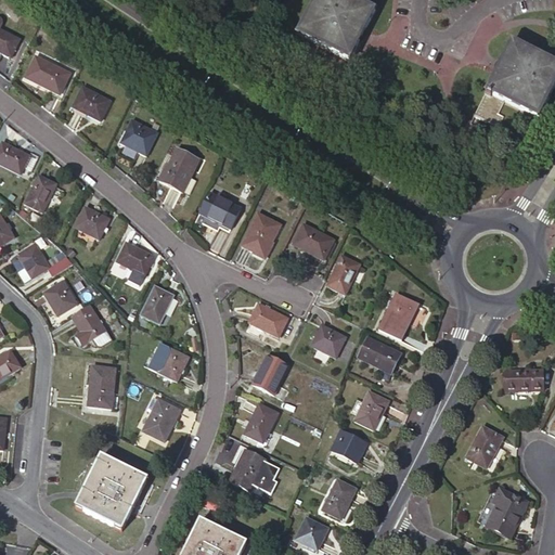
[(349,62),(375,11),(351,0),(314,0),(297,35),(349,62)]
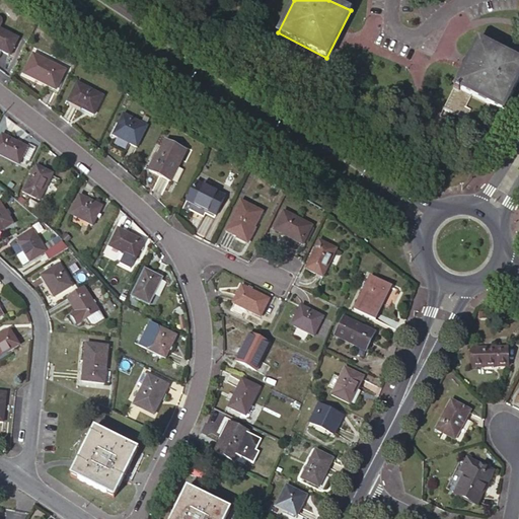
[(0,50),(10,55),(18,39),(0,29),(0,50)]
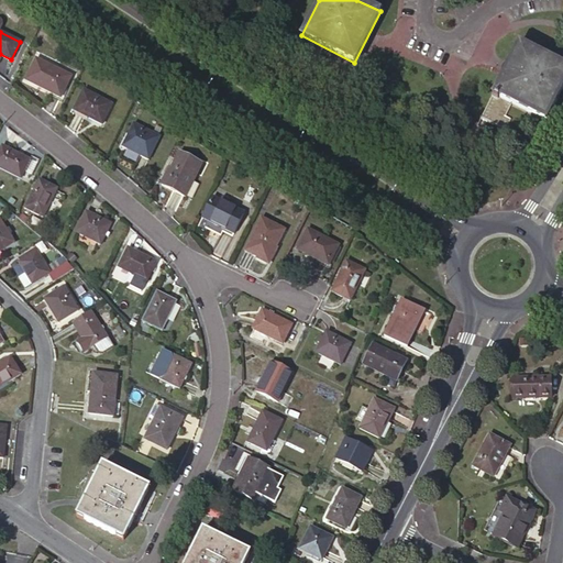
[(545,121),(562,86),(562,65),(518,43),(481,118),(505,130),(510,119),(505,116),(511,103),(545,121)]
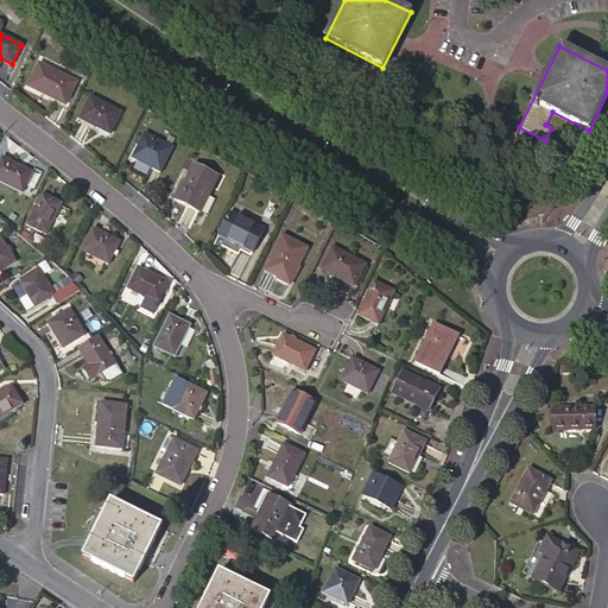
[(65,106),(76,83),(38,64),(27,87),(65,106)]
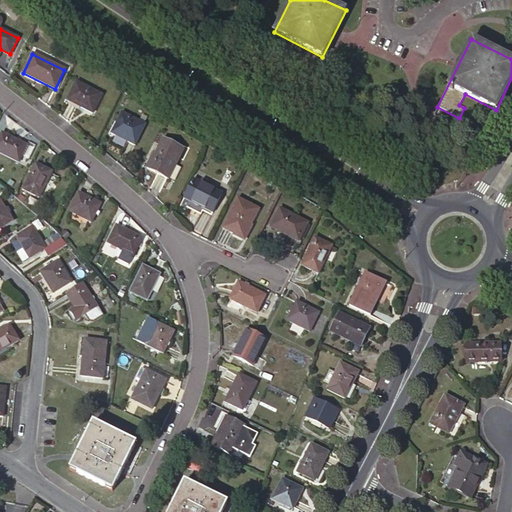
[(92,114),(101,95),(76,82),(66,101),(92,114)]
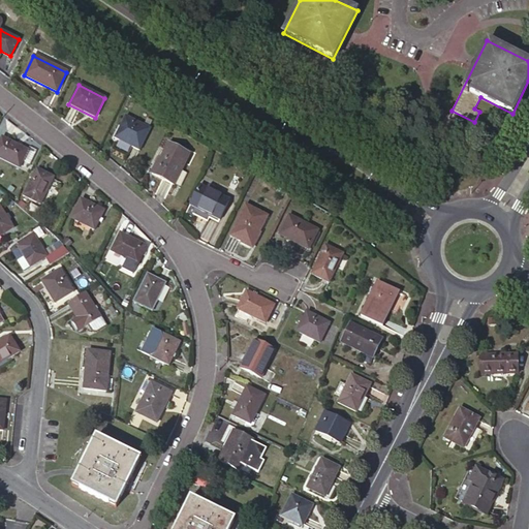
[(139,150),(150,129),(125,117),(115,137),(139,150)]
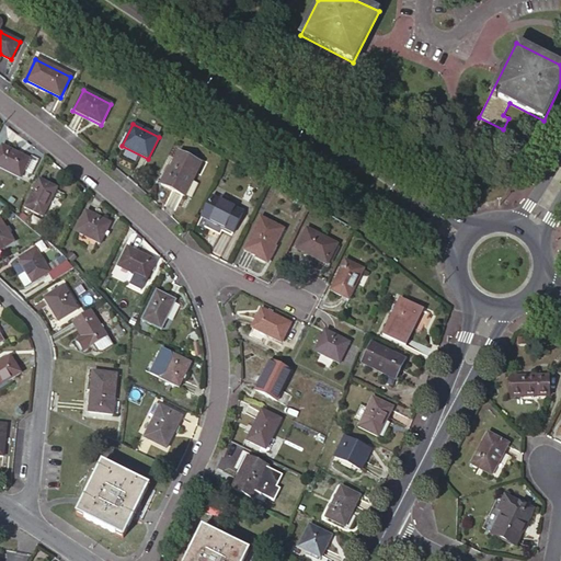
[(0,168),(20,179),(29,159),(1,146),(0,149),(0,168)]
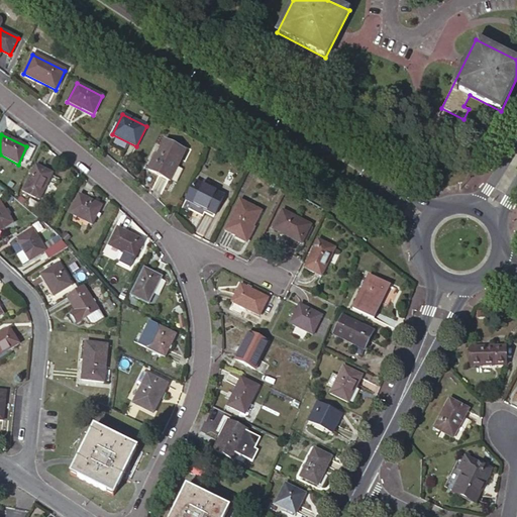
[(170,181),(185,151),(165,141),(154,161),(152,161),(147,170),(170,181)]
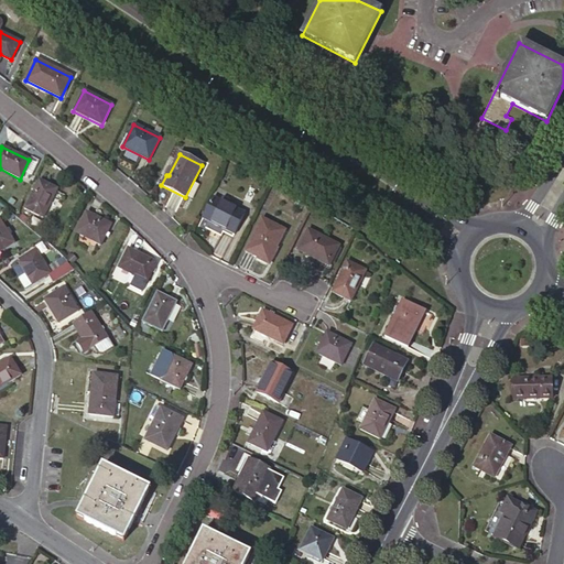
[(43,218),(57,190),(39,181),(24,209),(43,218)]
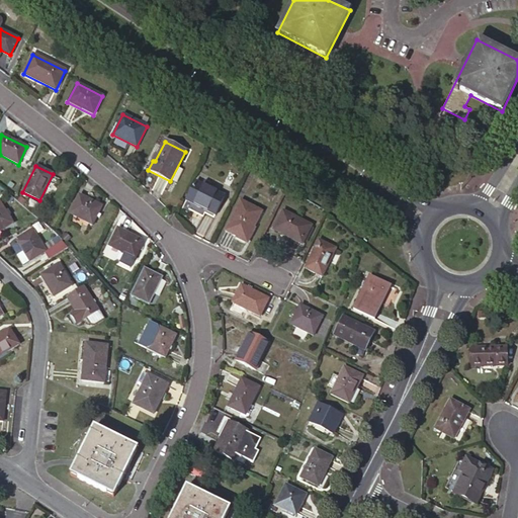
[(229,186),(235,175),(230,172),(224,184),(229,186)]
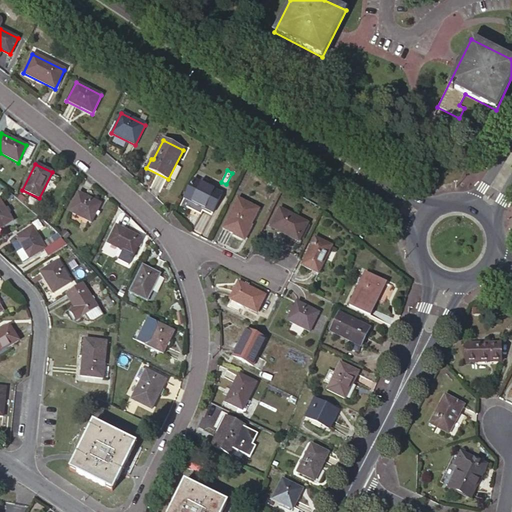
[(221,194),(204,185),(199,183),(193,180),(179,208),(185,211),(186,207),(200,214),(203,208),(212,213),(221,194)]
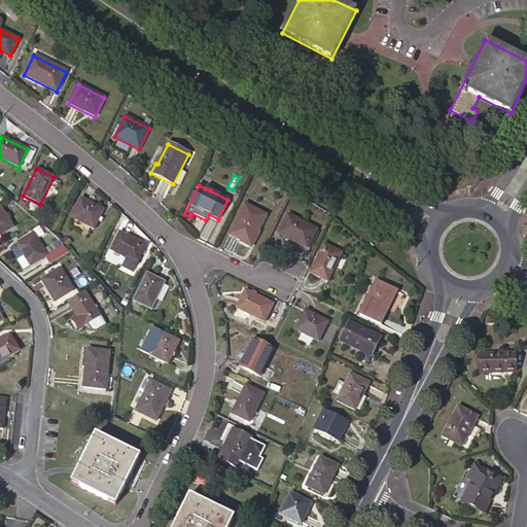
[(94,230),(103,210),(80,199),(71,218),(94,230)]
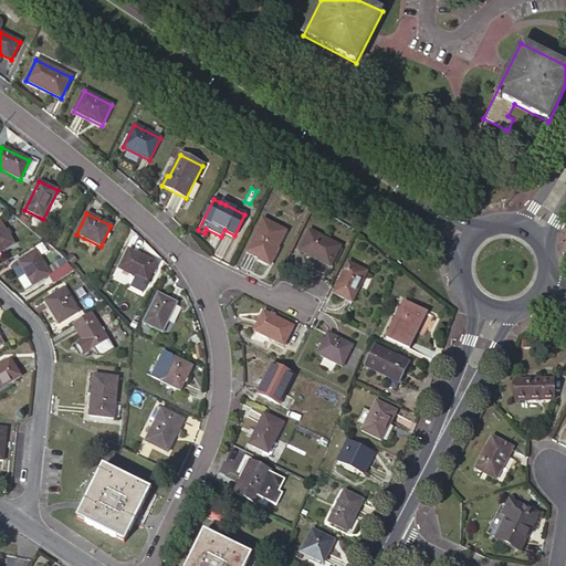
[(276,250),(285,232),(263,220),(247,253),(265,262),(272,248),(276,250)]
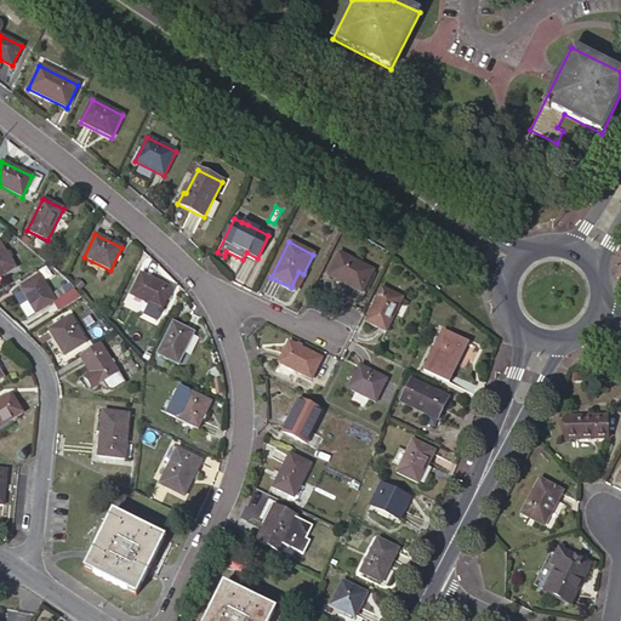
[(0,277),(15,268),(0,244),(0,277)]
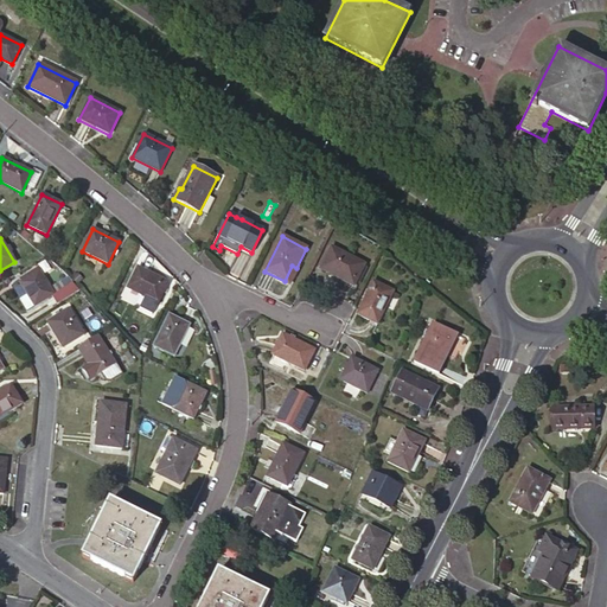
[(353,287),(364,264),(331,248),(320,269),(353,287)]
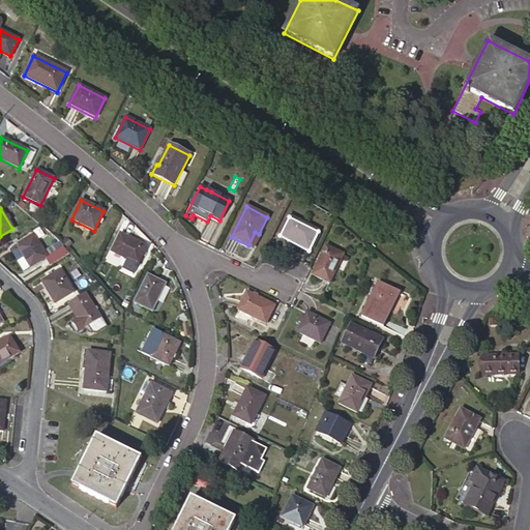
[(38,263),(47,258),(32,234),(19,243),(21,245),(18,247),(21,252),(24,257),(30,268),(38,263)]
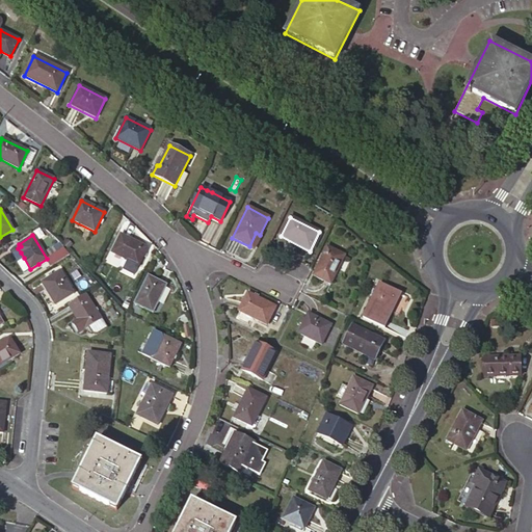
[(138,266),(147,248),(121,235),(112,253),(138,266)]
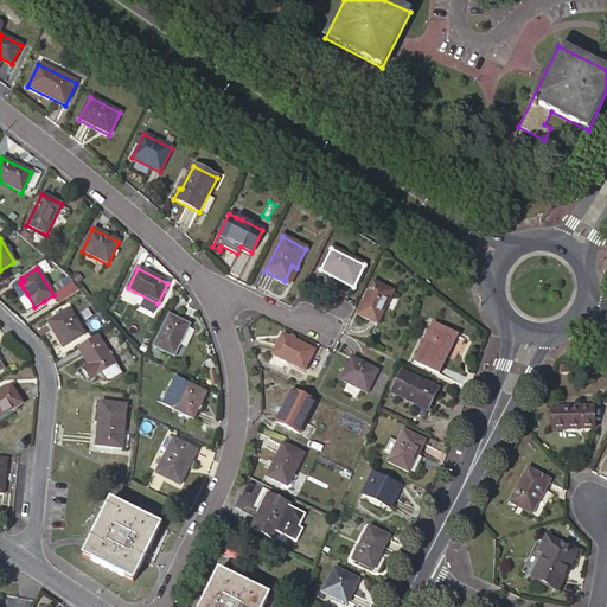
[(59,291),(70,285),(66,279),(56,286),(59,291)]
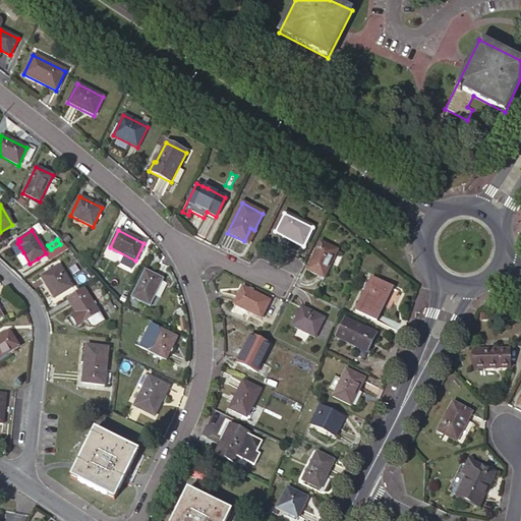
[(55,256),(67,249),(62,242),(60,244),(51,249),(51,250),(55,256)]
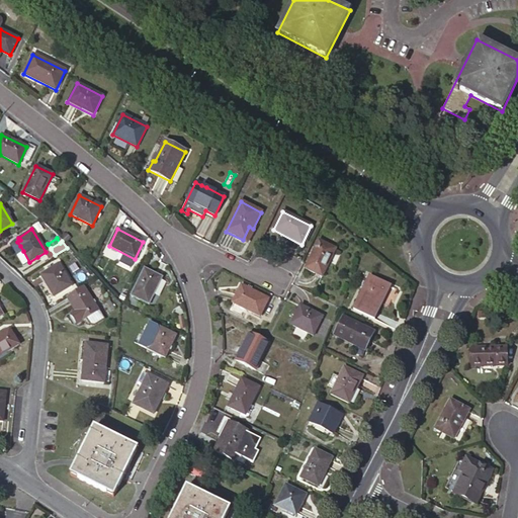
[(322,277),(334,251),(317,243),(305,269),(322,277)]
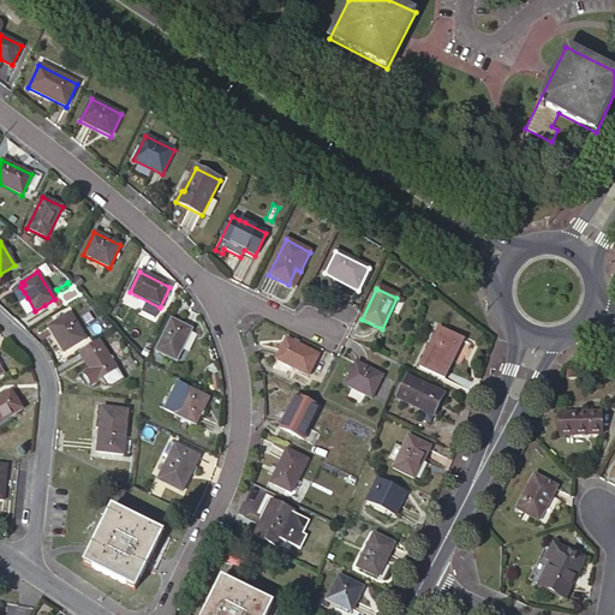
[(28,298),(24,292),(16,297),(19,303),(28,298)]
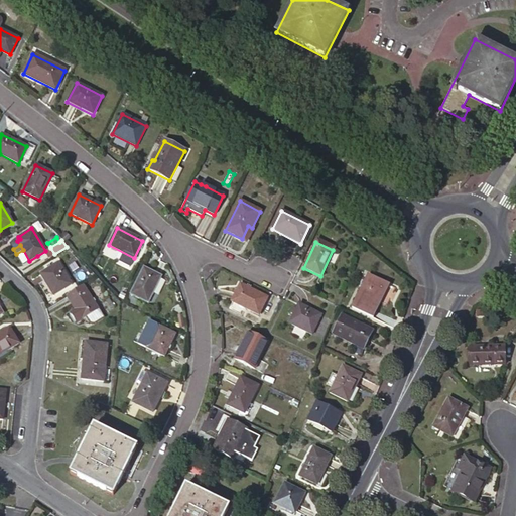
[(45,251),(37,256),(41,263),(54,254),(50,248),(45,251)]
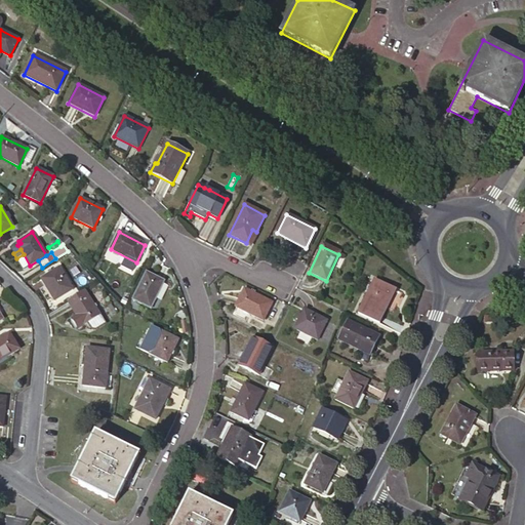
[(30,266),(24,254),(16,258),(24,270),(30,266)]
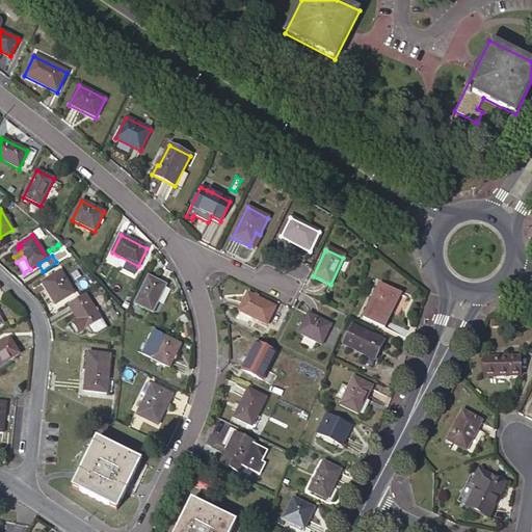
[(55,304),(74,293),(60,271),(42,283),(55,304)]
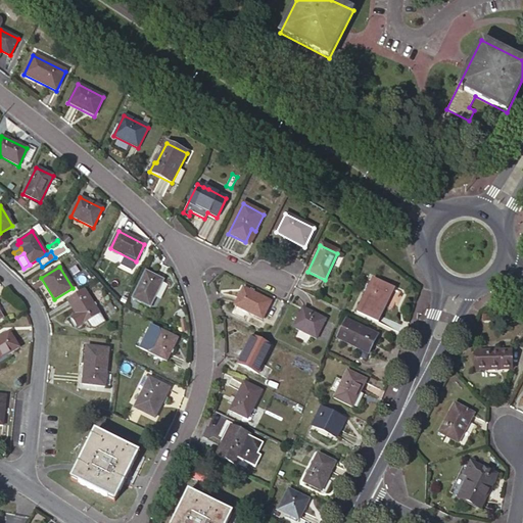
[(149,307),(162,281),(146,272),(133,298),(149,307)]
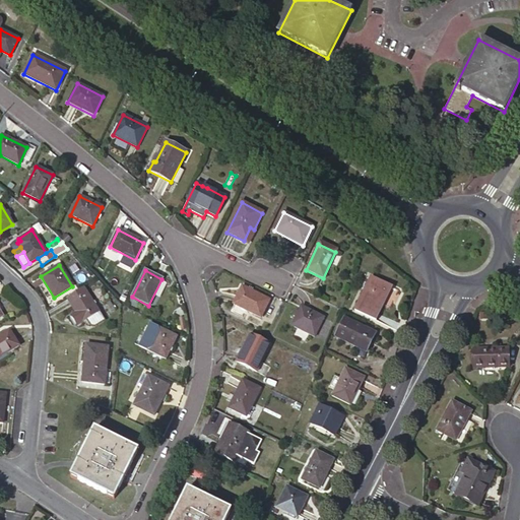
[(375,320),(391,286),(371,276),(354,310),(375,320)]
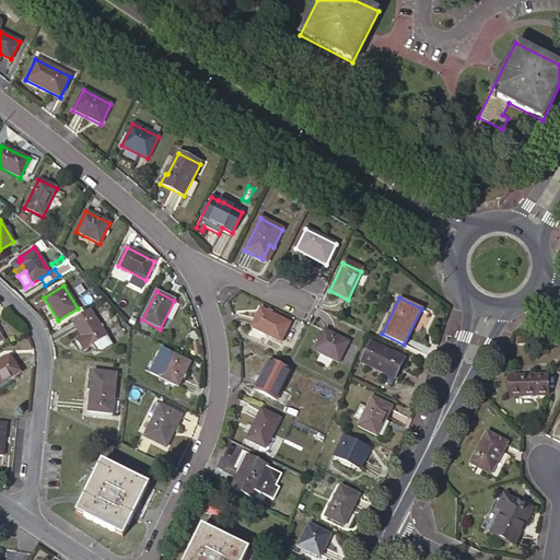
[(280,342),(290,324),(260,310),(252,328),(280,342)]
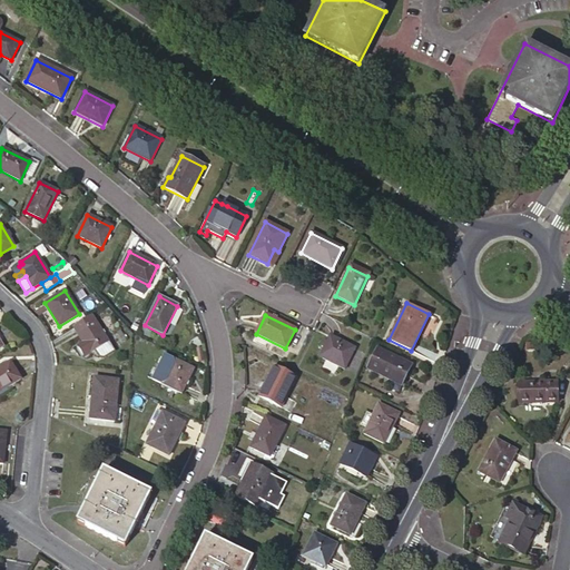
[(109,343),(91,316),(72,327),(82,343),(78,346),(85,357),(96,351),(109,343)]
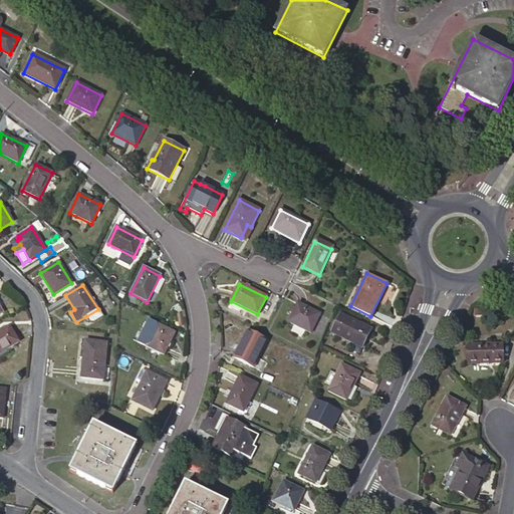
[(310,333),(319,314),(297,303),(294,310),(292,309),(289,314),(291,315),(288,322),(310,333)]
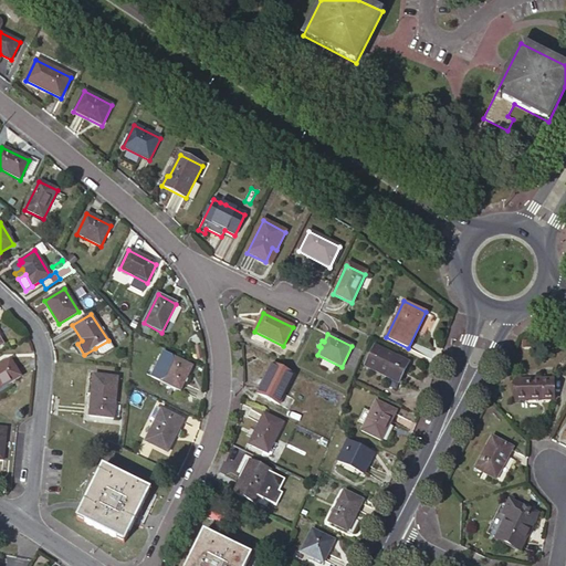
[(113,348),(108,341),(95,348),(100,355),(103,355),(113,348)]
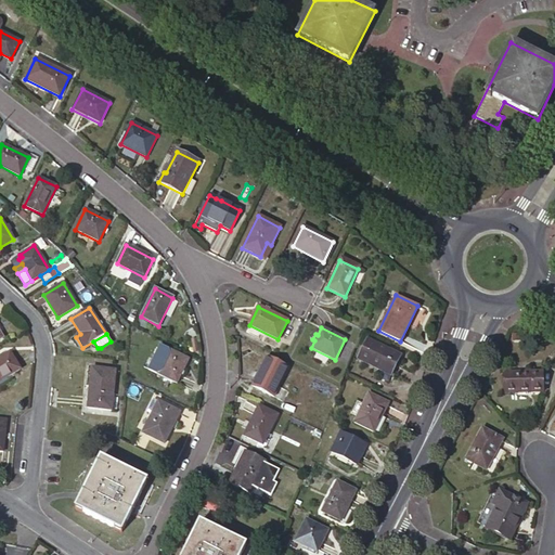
[(390,375),(400,357),(368,340),(358,359),(390,375)]
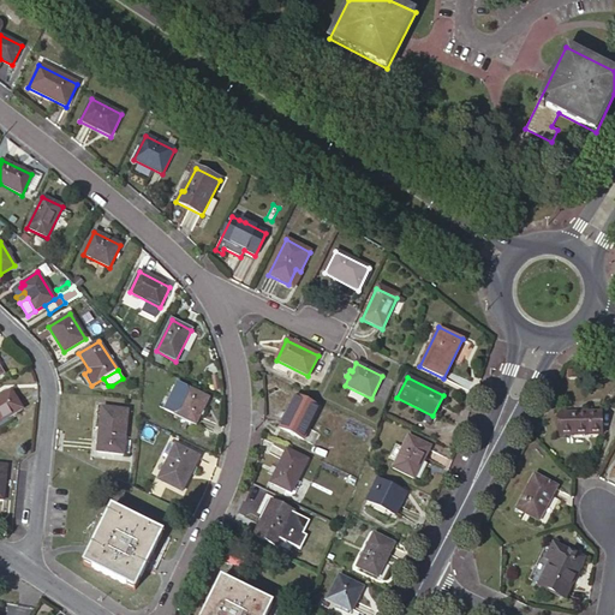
[(196,424),(209,399),(187,388),(174,415),(196,424)]
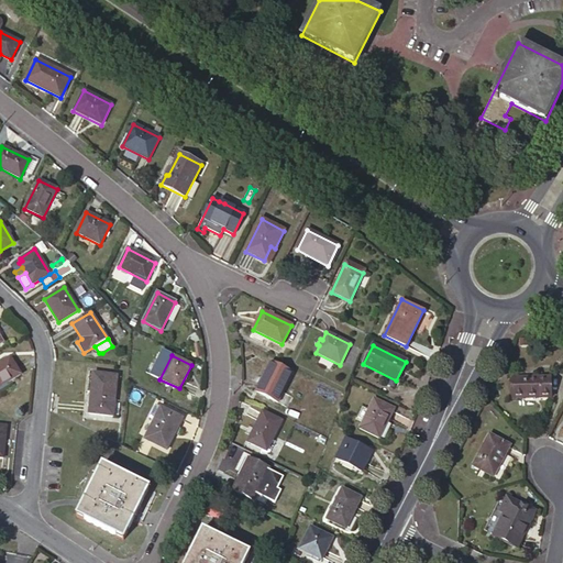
[(0,387),(21,375),(10,357),(0,363),(0,387)]
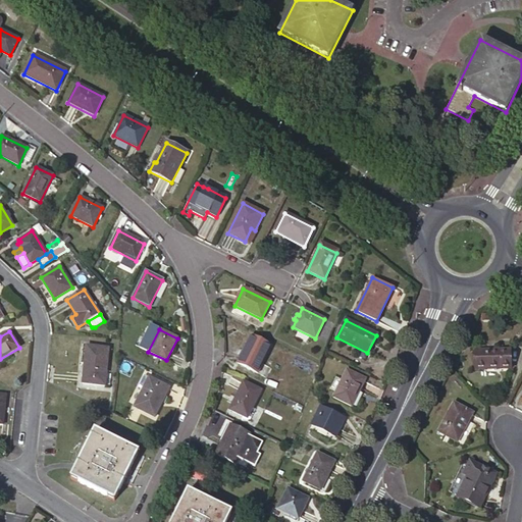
[(257,374),(270,347),(251,336),(238,364),(257,374)]
